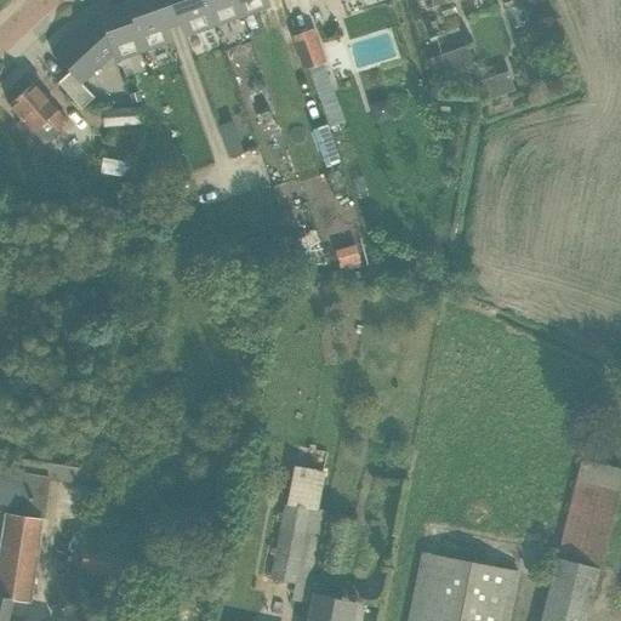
[(186,36),(214,27),(204,0),(123,0),(124,3),(141,53),(170,43),(165,29),(180,23),(186,36)]
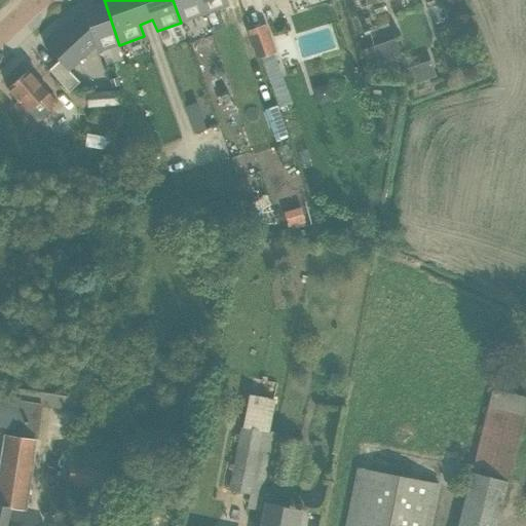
[(203,14),(197,0),(173,0),(181,23),(203,14)]
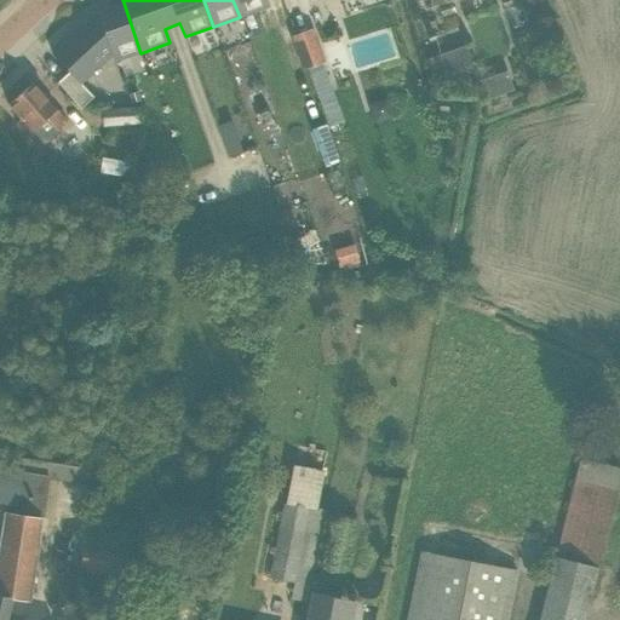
[(233,0),(240,17),(268,7),(265,0),(233,0)]
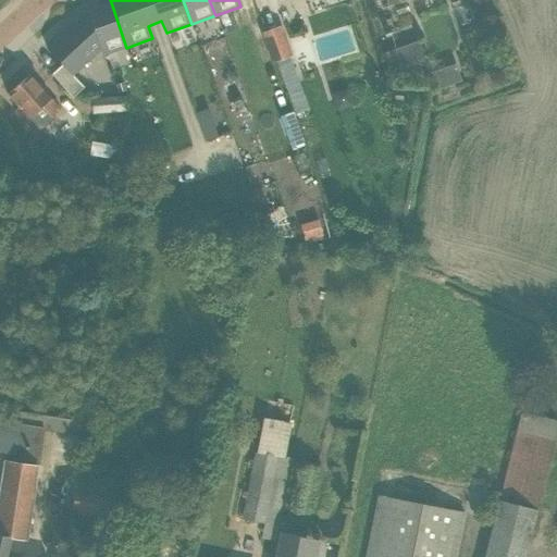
[(86,11),(86,12),(100,50),(102,57),(126,48),(111,2),(86,11)]
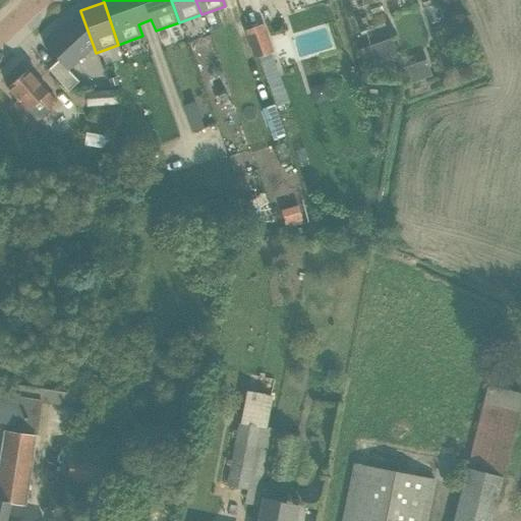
[(80,11),(43,46),(56,61),(47,70),(66,93),(78,82),(67,71),(94,47),(80,11)]
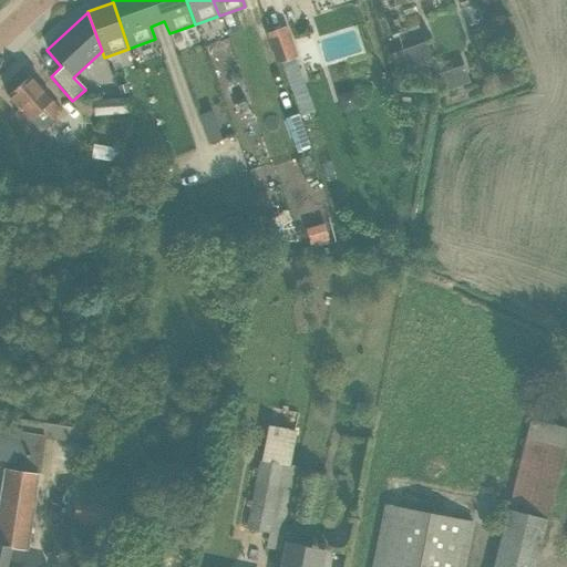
[(292,58),(297,57),(287,27),(264,34),(274,64),(277,63),(292,58)]
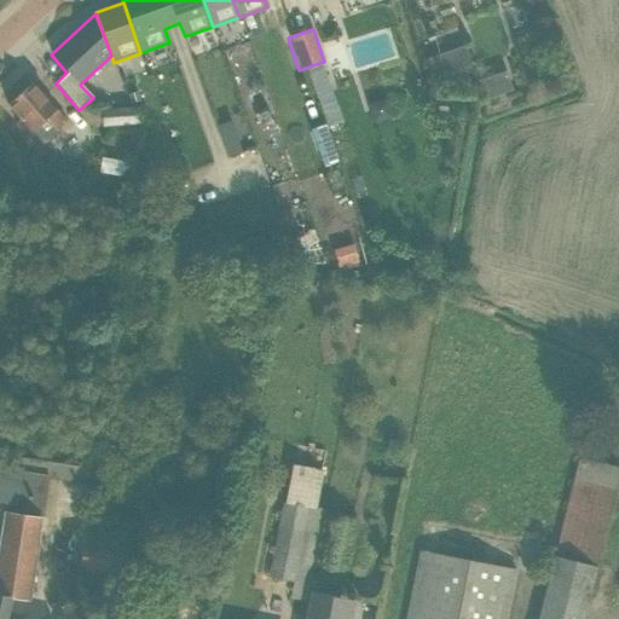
[(433,82),(472,69),(463,47),(424,61),(433,82)]
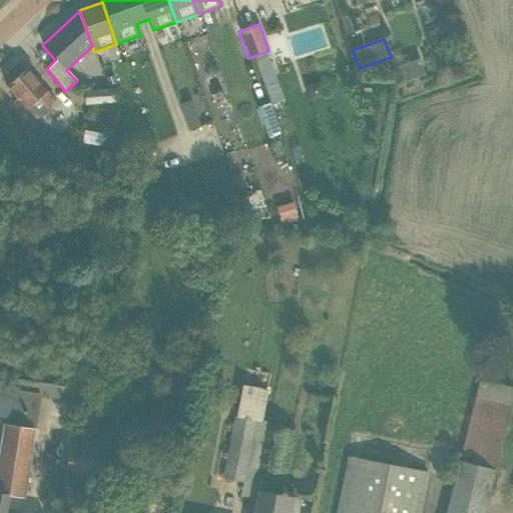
[(284,101),(265,52),(250,57),(252,63),(255,62),(272,105),(284,101)]
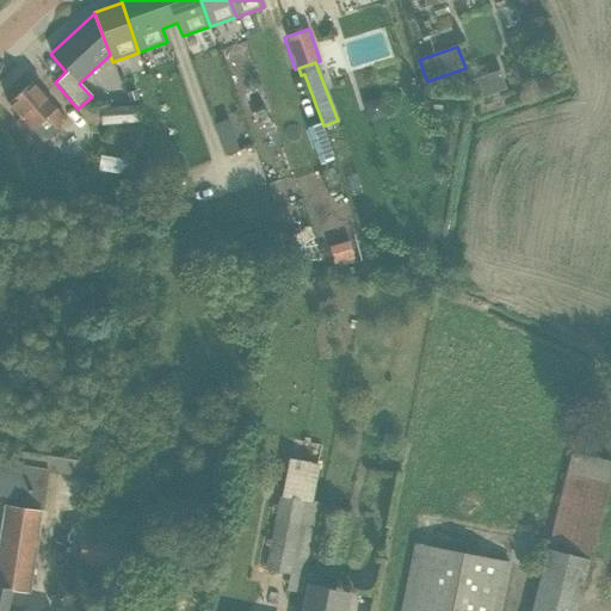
[(477,99),(505,90),(499,72),(471,80),(477,99)]
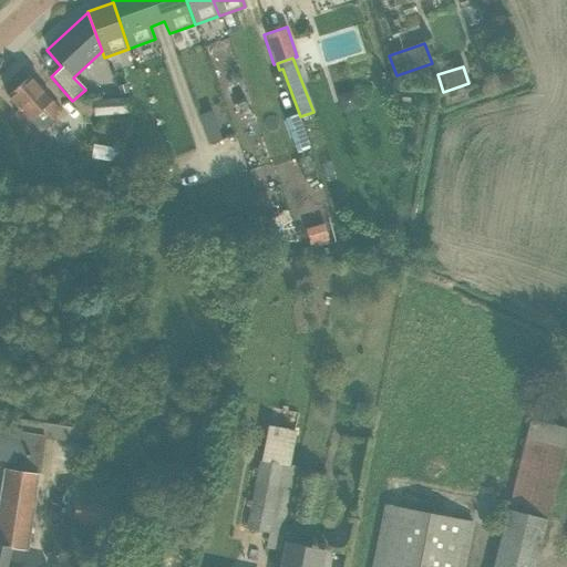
[(13,113),(23,125),(26,123),(39,131),(60,112),(29,76),(6,96),(18,110),(13,113)]
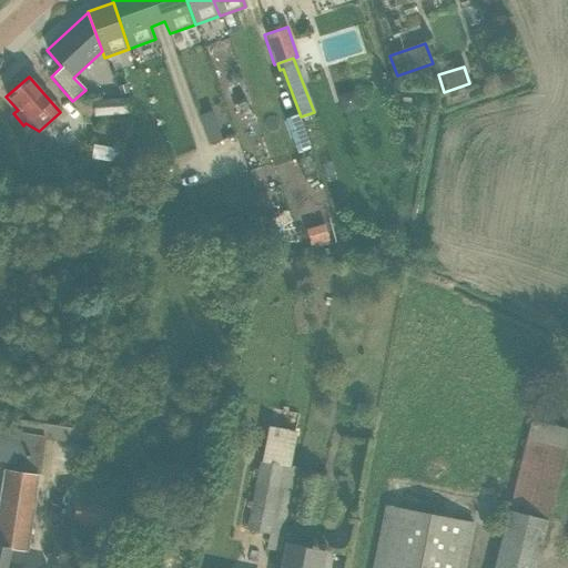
[(343,112),(359,108),(354,90),(337,95),(343,112)]
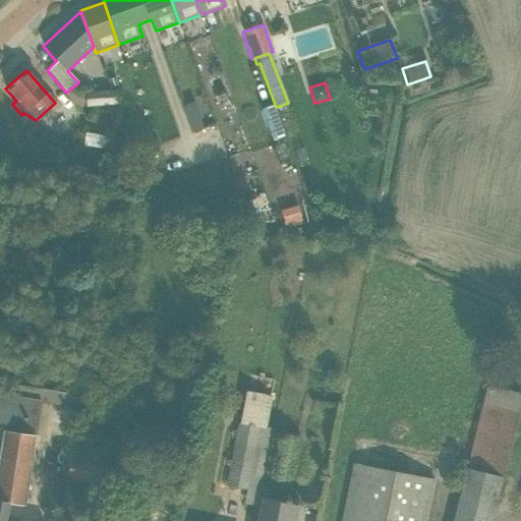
[(117,91),(85,93),(87,108),(118,106),(117,91)]
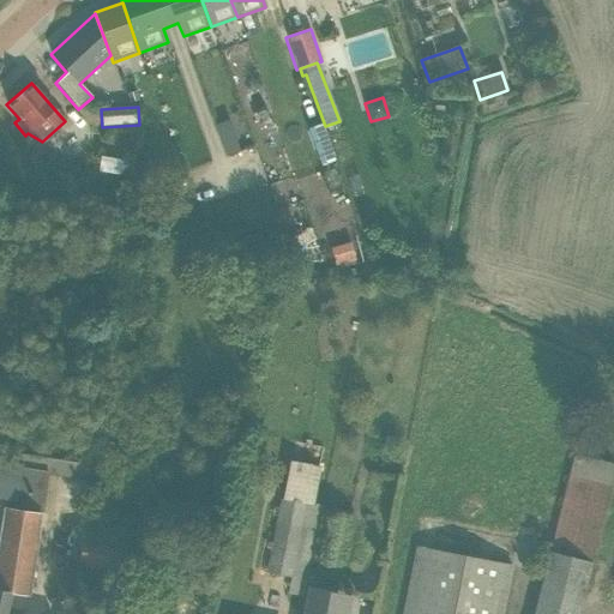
[(315,264),(337,257),(330,239),(309,246),(315,264)]
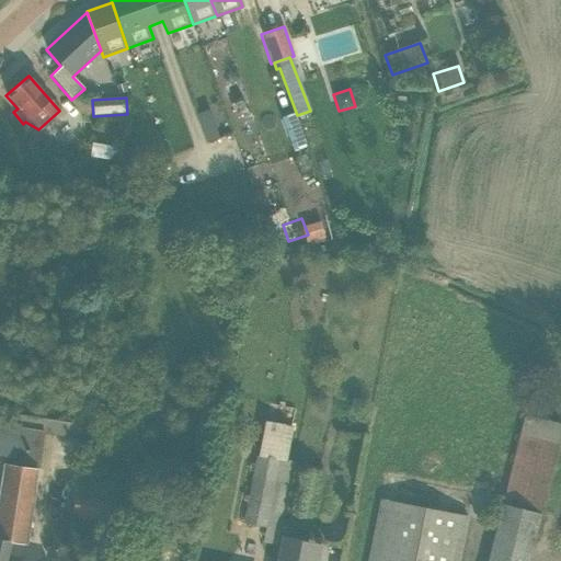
[(0,456),(4,457),(3,464),(2,464),(0,479),(0,539),(23,544),(27,545),(43,433),(83,438),(88,409),(68,404),(66,421),(20,415),(19,423),(0,420),(0,456)]
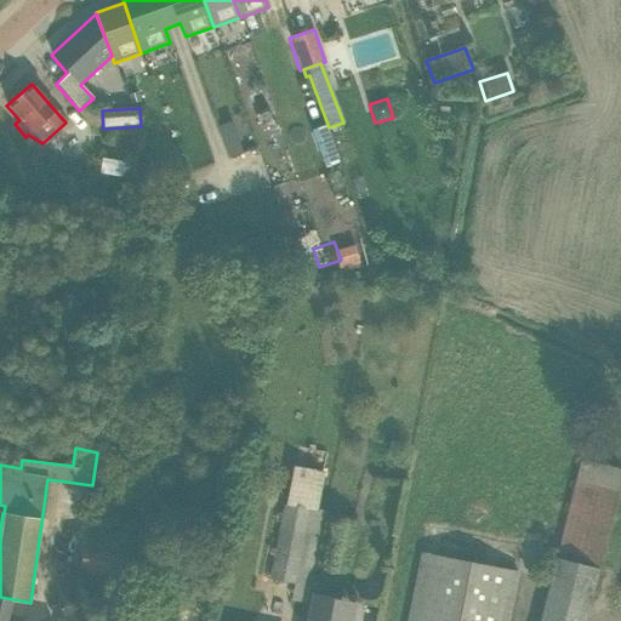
[(620,476),(620,469),(579,461),(537,620),(585,620),(598,569),(597,569),(620,476)]
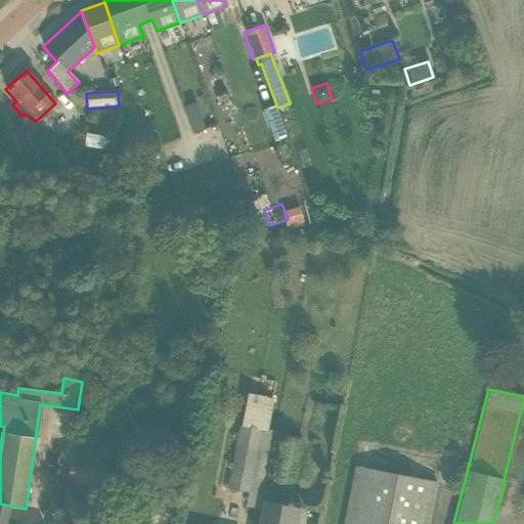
[(238,426),(226,489),(248,492),(245,507),(259,509),(260,499),(262,499),(273,431),(268,430),(273,398),(248,393),(241,426),(238,426)]
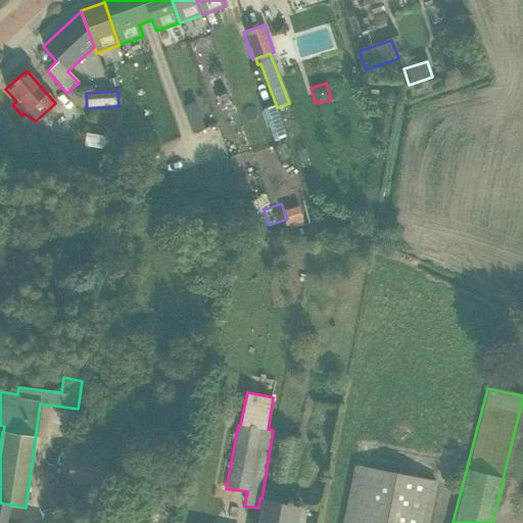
[(66,486),(121,494),(127,457),(73,447),(66,482),(66,486)]
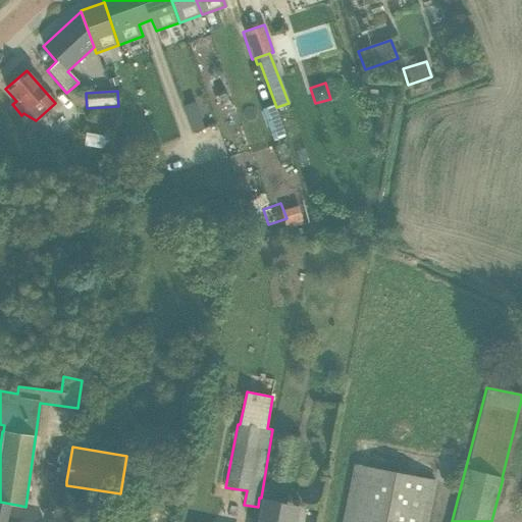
[(355,464),(343,521),(424,521),(433,481),(355,464)]
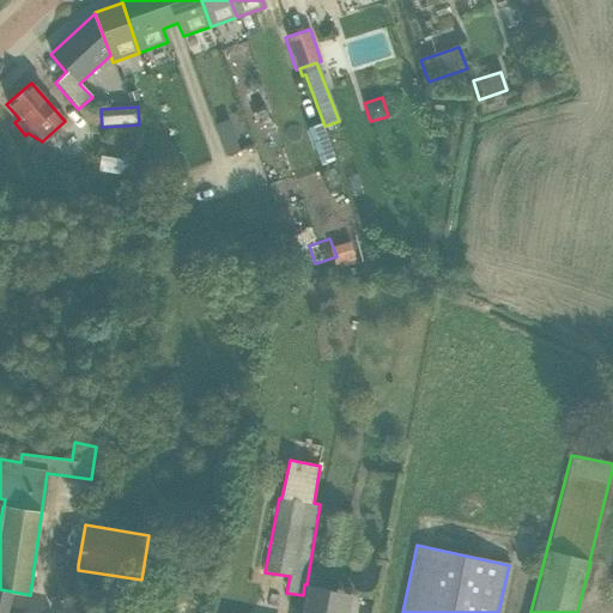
[(308,586),(302,612),(346,612),(350,595),(308,586)]
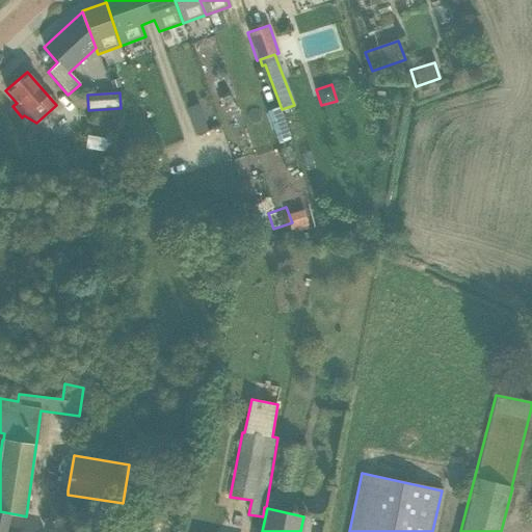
[(19,531),(22,515),(0,511),(0,531),(60,531),(62,522),(48,520),(45,531),(19,531)]
